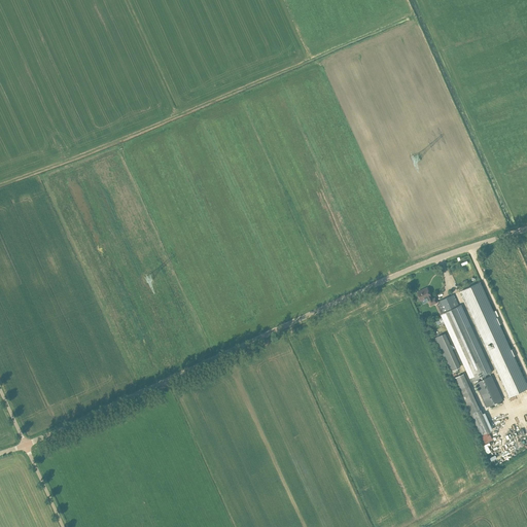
[(477,284),(461,290),(462,293),(463,295),(464,296),(465,299),(480,329),(487,345),(492,342),(494,347),(490,349),(492,353),(489,354),(505,389),(508,397),(526,388),(526,385),(522,374),(520,375),(513,357),(516,355),(513,349),(510,350),(507,351),(498,330),(499,329),(498,326),(501,324),(498,317),(494,319),(494,318),(482,291),(484,290),(480,283),(477,284)]
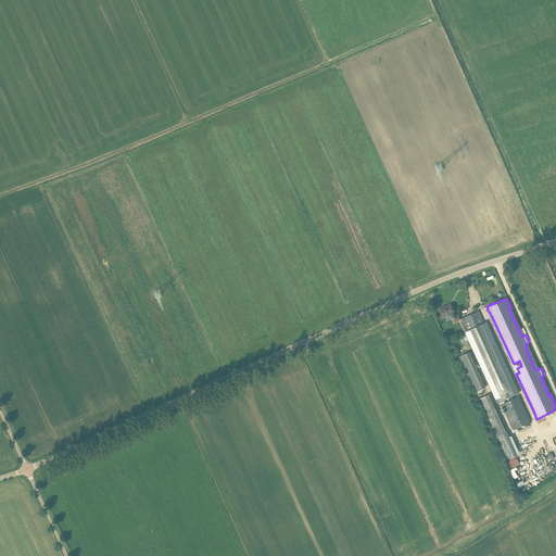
[(454,312),(451,304),(440,308),(444,317),(451,314),(454,321),(462,318),(459,314),(456,316),(454,313),(454,312)]
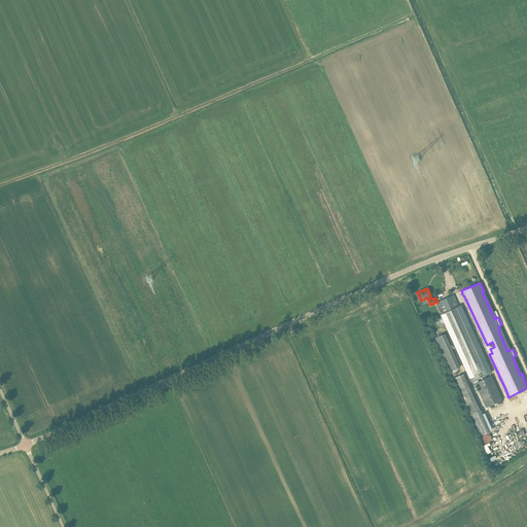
[(442,318),(438,319),(442,324),(445,323),(450,336),(470,382),(492,372),(471,326),(461,305),(458,306),(453,294),(438,302),(440,304),(444,313),(441,314),(442,318)]
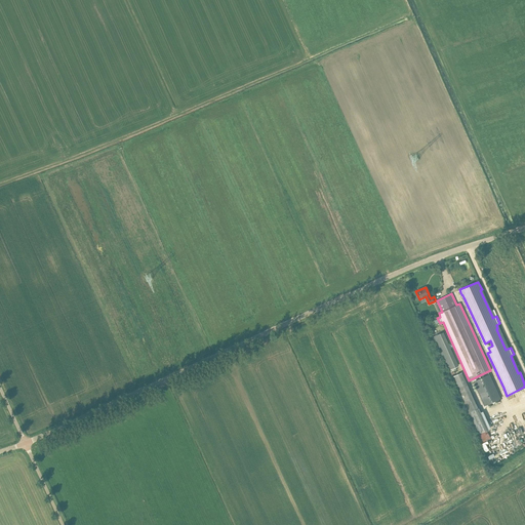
[(449,370),(460,366),(446,331),(435,335),(449,370)]
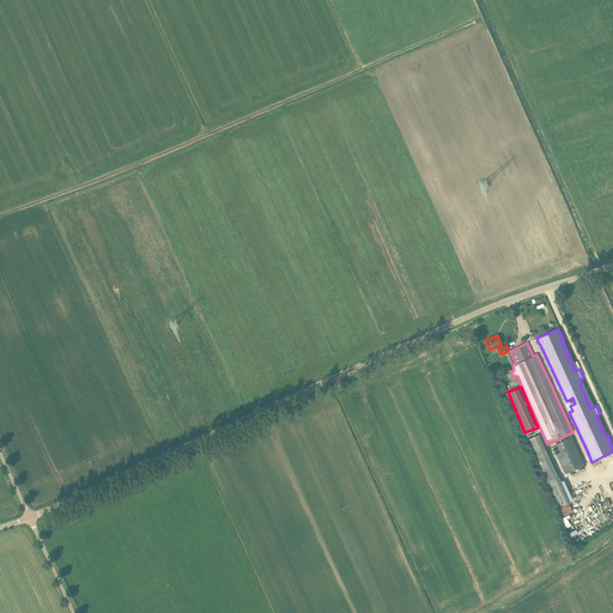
[(584,465),(571,436),(552,445),(565,474),(584,465)]
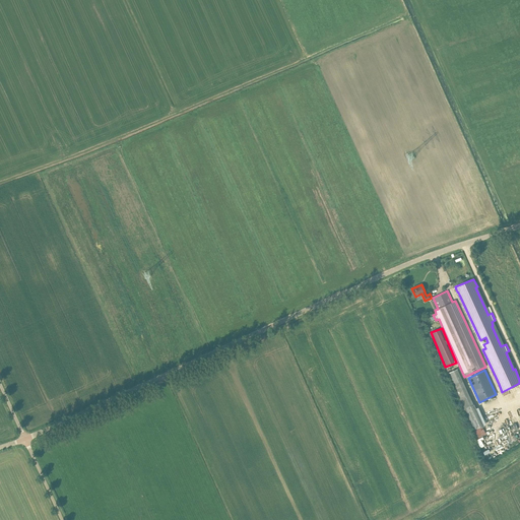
[(463,409),(473,404),(470,398),(460,402),(463,409)]
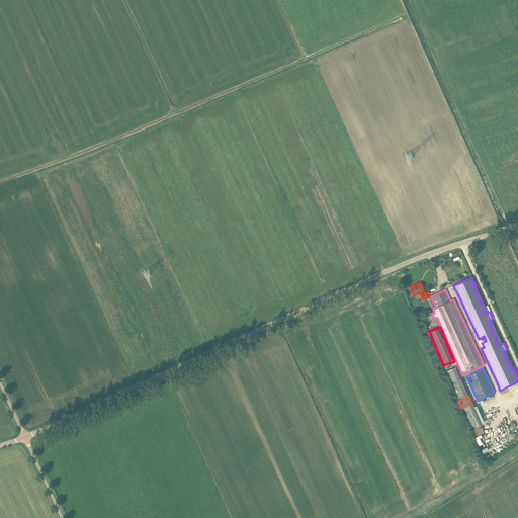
[(471,403),(461,408),(463,414),(476,409),(475,408),(472,403),(471,403)]
